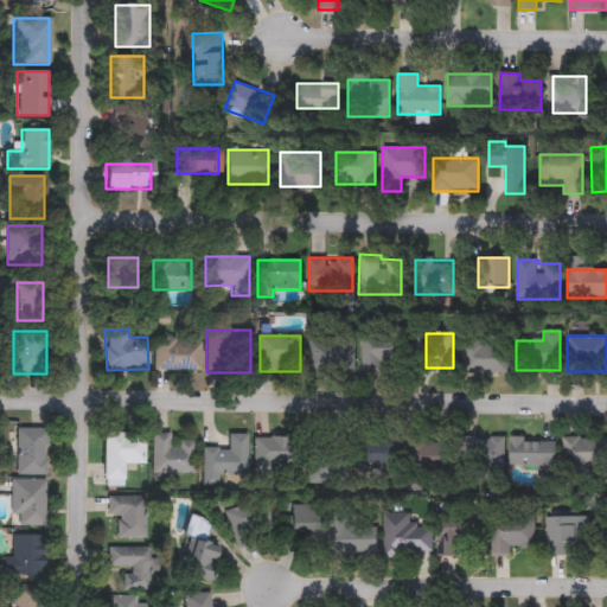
[(199,337),(199,370),(153,370),(153,337),(199,337)]
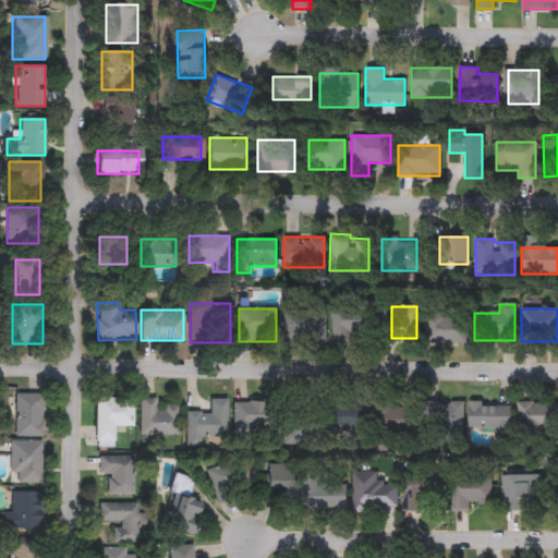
[(324,342),(283,342),(283,312),(324,312),(324,342)]
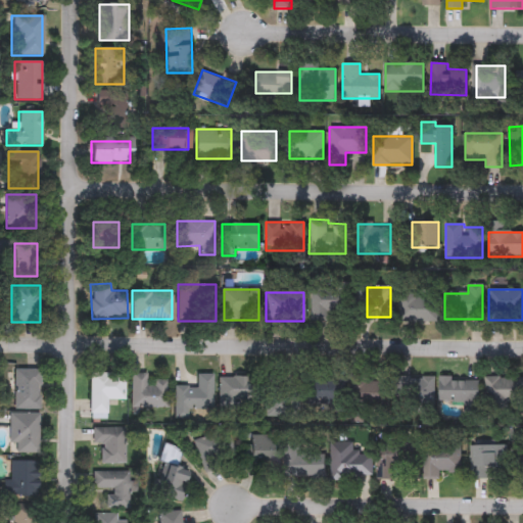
[(314,319),(316,293),(348,296),(346,322),(314,319)]
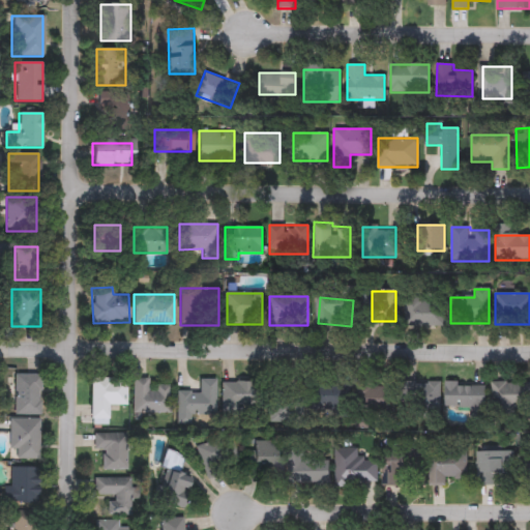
[(408,325),(408,299),(444,300),(444,326),(408,325)]
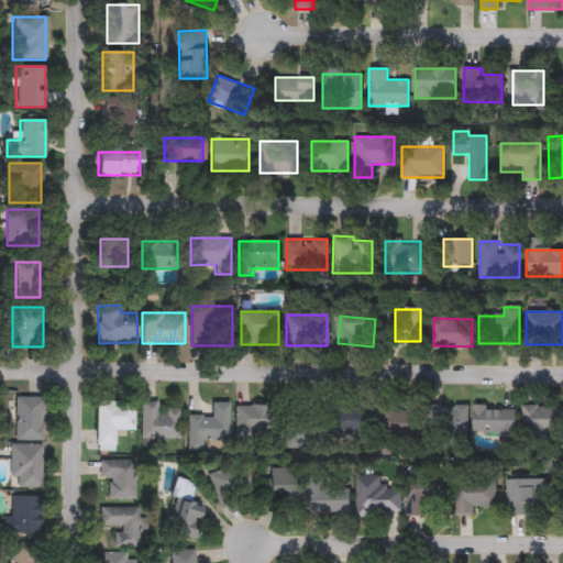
[(14,441),(14,397),(42,397),(42,441),(14,441)]
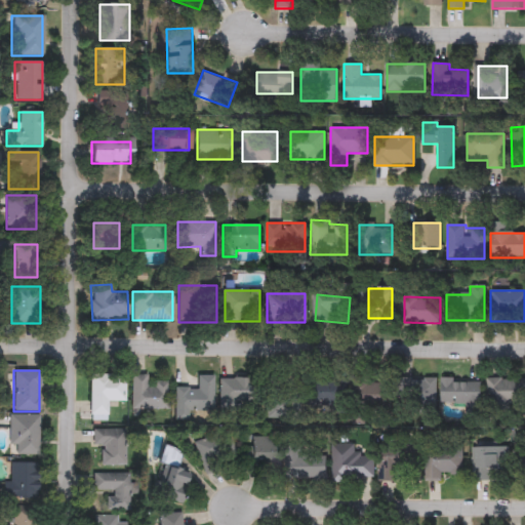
[(130,409),(130,374),(147,374),(147,381),(166,381),(166,409),(130,409)]
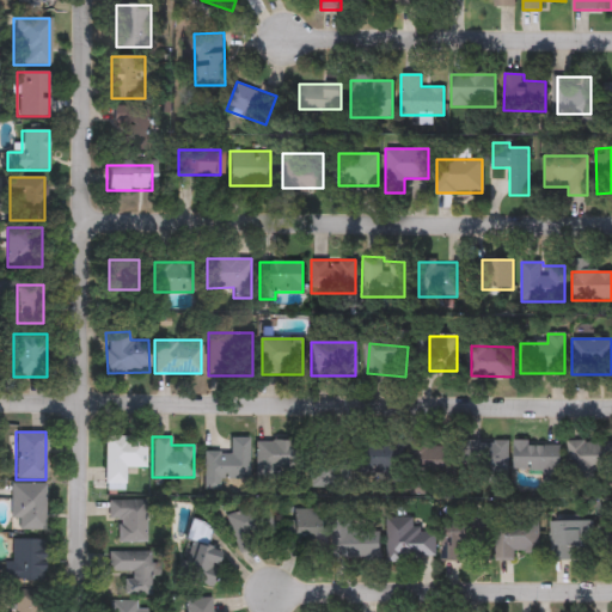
[(348,482),(308,481),(310,438),(349,439),(348,482)]
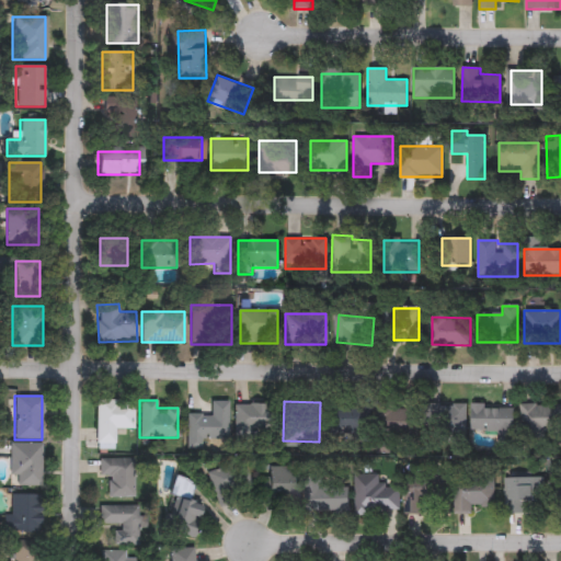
[(334,403),(369,403),(369,432),(334,432),(334,403)]
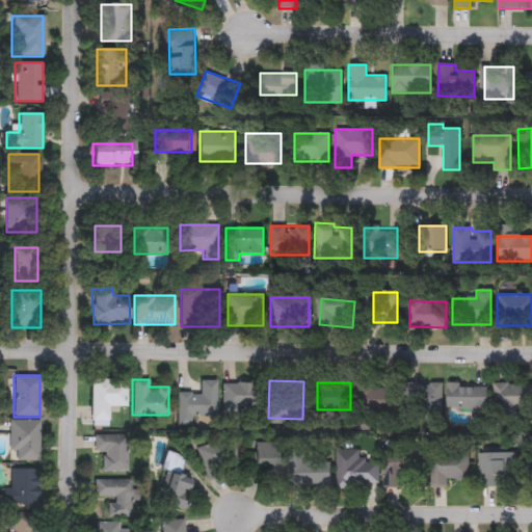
[(214,417),(177,417),(177,393),(198,393),(198,383),(214,383),(214,417)]
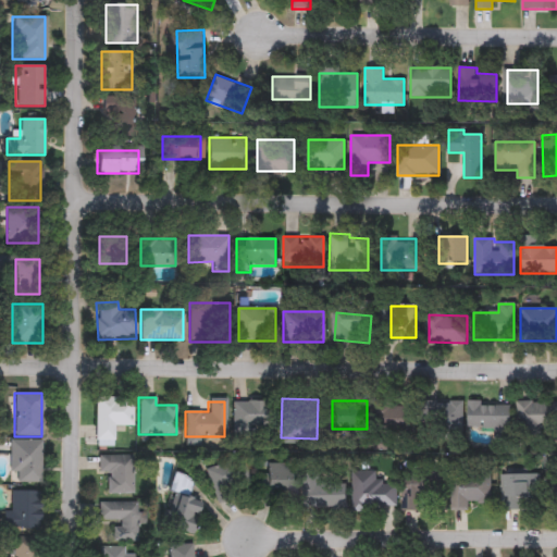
[(232,437),(232,401),(272,401),(272,437),(232,437)]
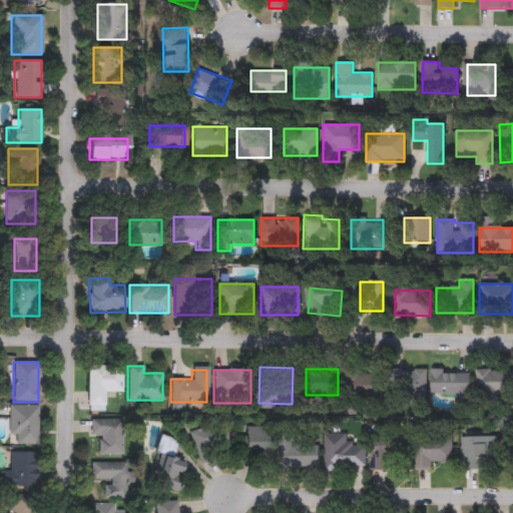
[(476,370),(512,370),(512,398),(476,398),(476,370)]
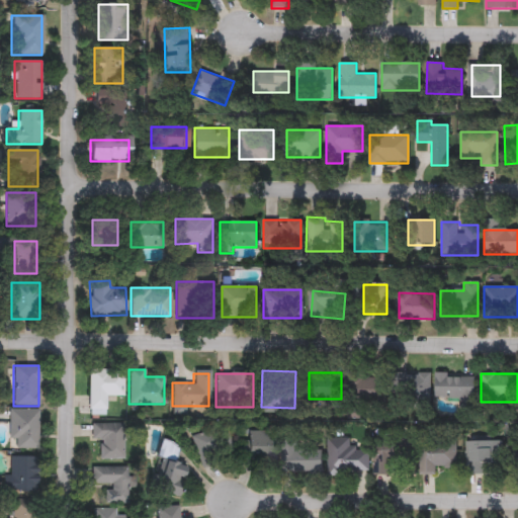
[(401,409),(401,374),(431,374),(431,409),(401,409)]
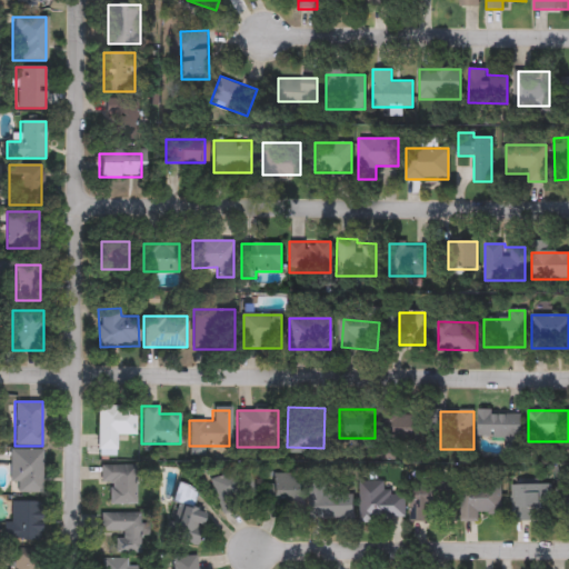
[(479,438),(479,412),(521,412),(521,438),(479,438)]
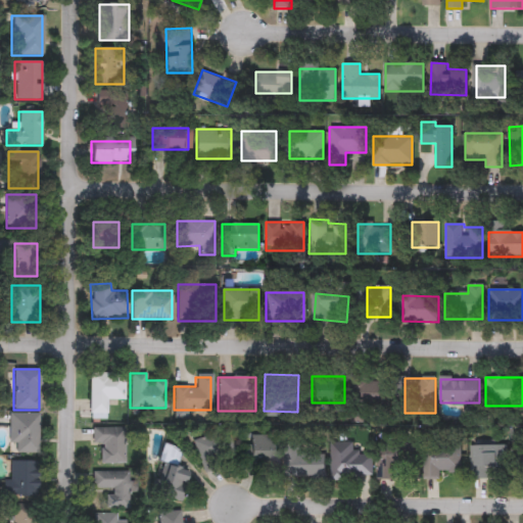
[(351,407),(351,380),(390,380),(390,407),(351,407)]
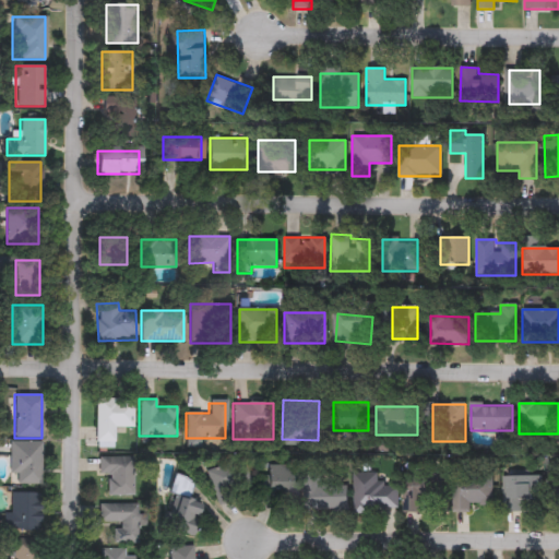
[(40,442),(40,484),(10,484),(10,442),(40,442)]
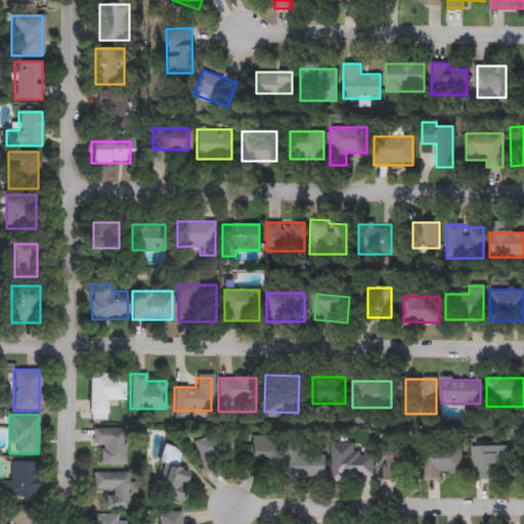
[(101,465),(101,444),(92,444),(92,429),(125,429),(125,465),(101,465)]
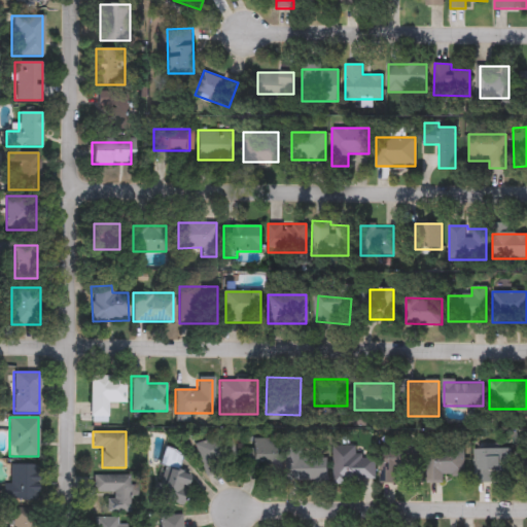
[(237,461),(202,472),(194,444),(229,433),(237,461)]
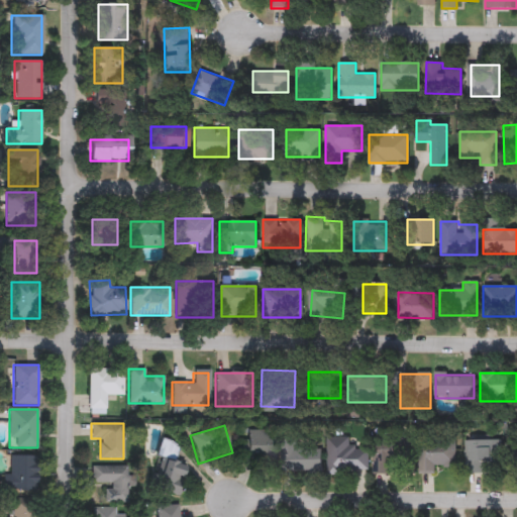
[(238,431),(274,431),(274,462),(238,462),(238,431)]
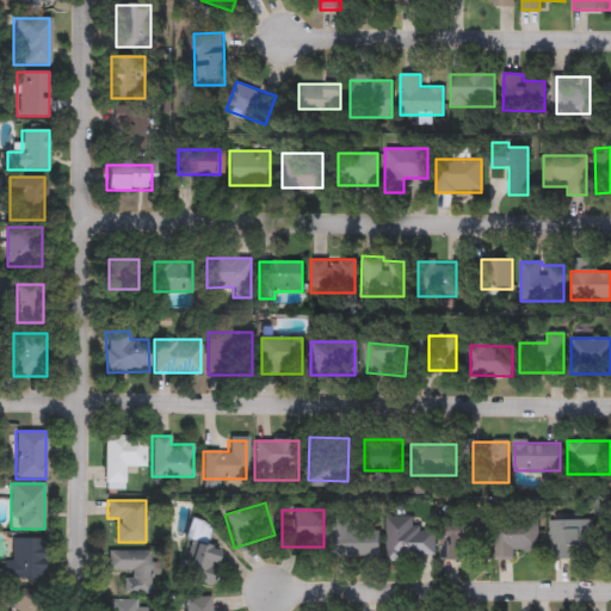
[(351,529),(380,529),(380,557),(333,557),(333,518),(351,518),(351,529)]
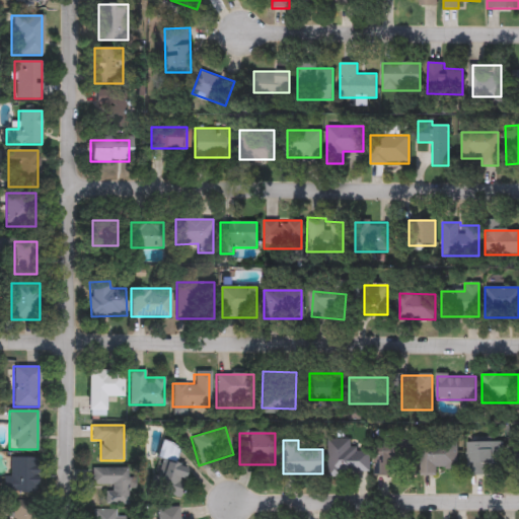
[(457,469),(437,469),(437,475),(421,475),(421,441),(458,441),(457,469)]
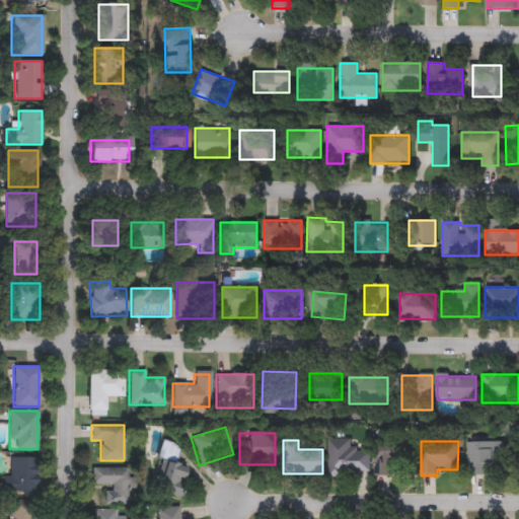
[(411,465),(390,465),(390,477),(374,476),(375,442),(411,443),(411,465)]
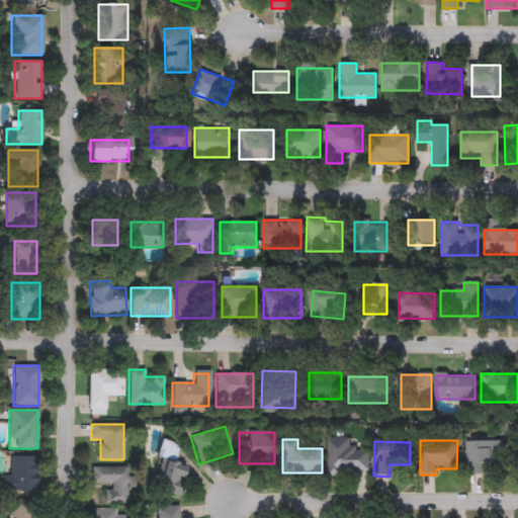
[(466,475),(466,441),(505,441),(505,463),(485,463),(485,475),(466,475)]
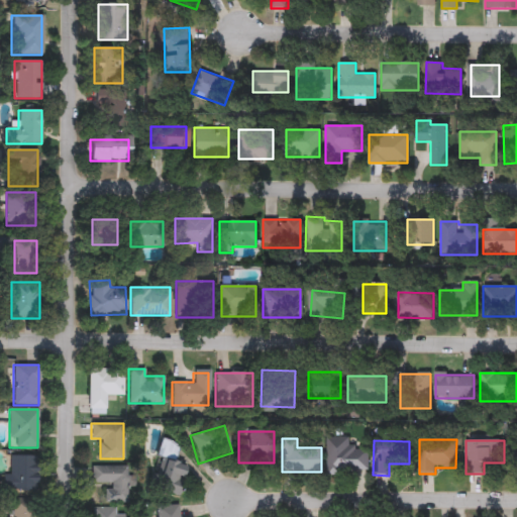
[(179,496),(154,493),(161,441),(179,443),(176,463),(183,464),(179,496)]
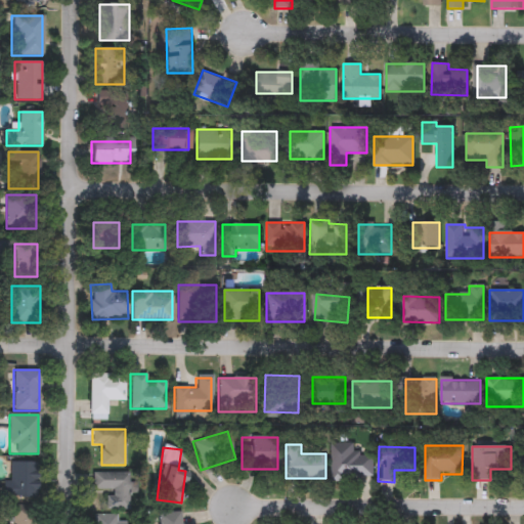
[(333,480),(333,448),(374,449),(374,480),(333,480)]
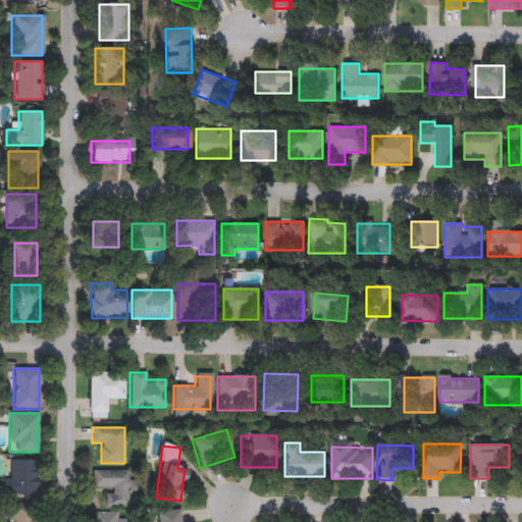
[(38,461),(38,496),(2,496),(2,479),(9,479),(9,461),(38,461)]
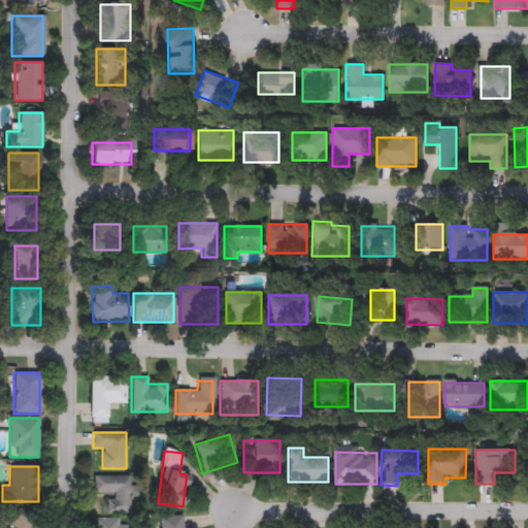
[(130,514),(106,514),(106,495),(93,495),(93,476),(130,476),(130,514)]
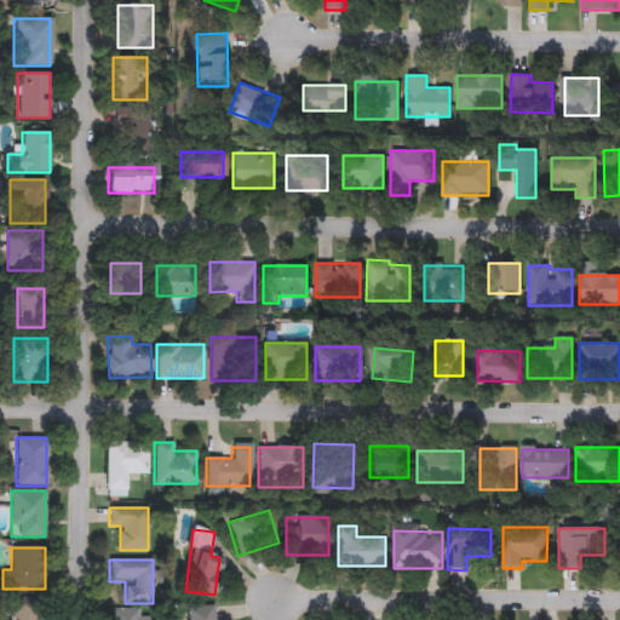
[(0,619),(13,619),(13,598),(44,598),(44,619),(0,619)]
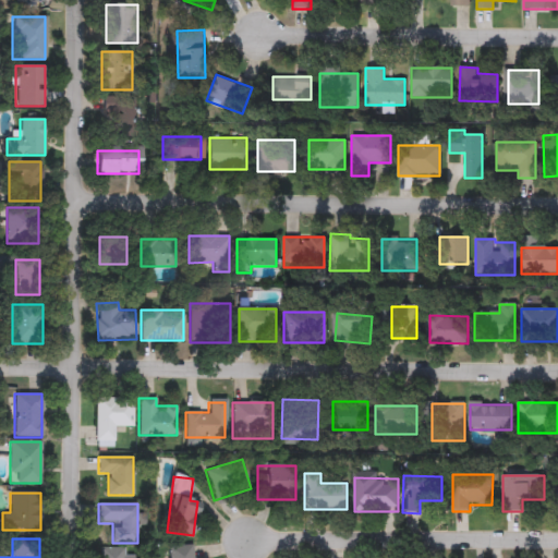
[(193,546),(193,557),(199,557),(168,557),(168,547),(193,546)]
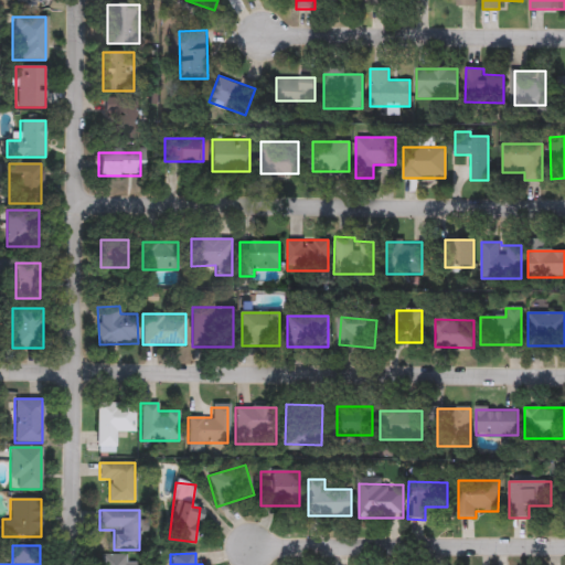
[(126,555),(126,563),(136,563),(135,564),(100,564),(100,555),(126,555)]
